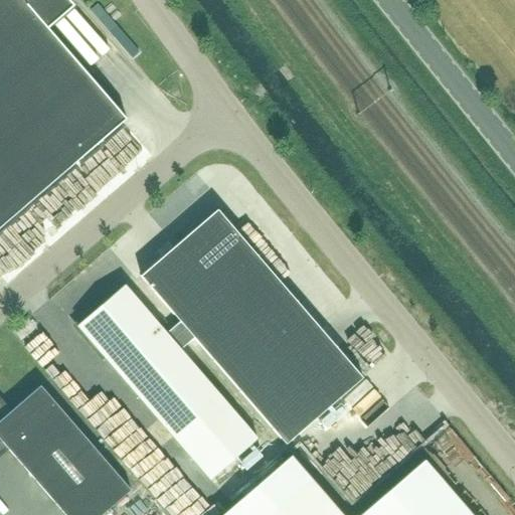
[(0,0),(0,228),(126,121),(47,30),(73,7),(66,0),(0,0)]
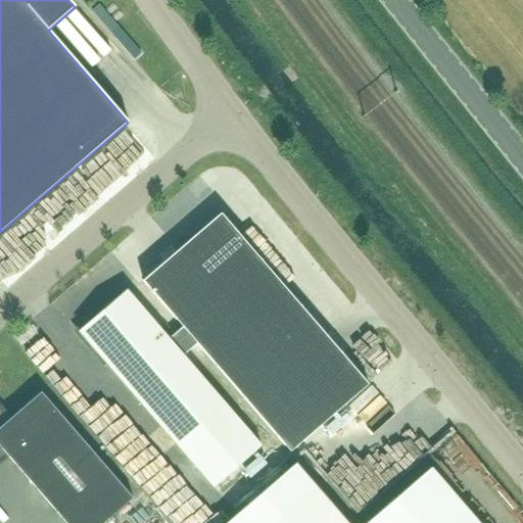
[(369,384),(221,212),(142,281),(183,328),(170,339),(183,355),(196,343),(290,452),(369,384)]
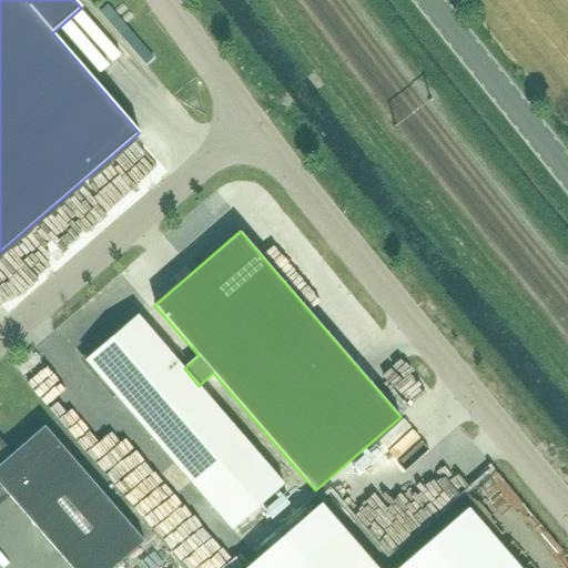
[(184,368),(137,314),(115,333),(114,332),(82,359),(115,398),(117,397),(231,529),(284,485),(199,386),(184,368)]
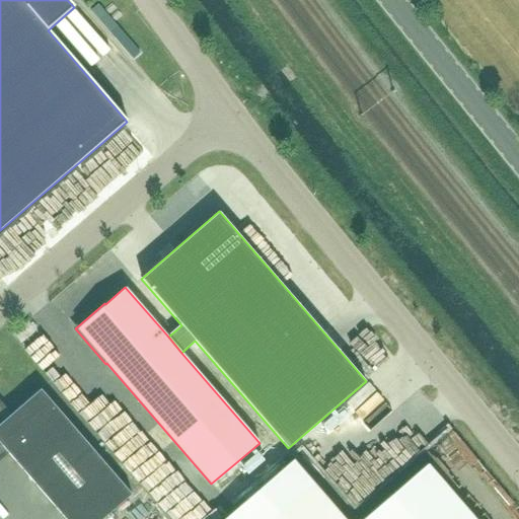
[(104,518),(133,496),(42,390),(9,418),(0,405),(0,457),(7,452),(65,518),(104,518)]
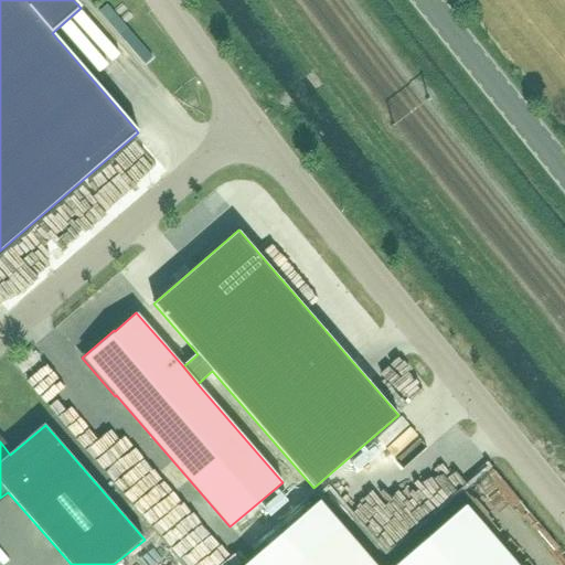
[(395,564),(374,564),(319,501),(244,564),(516,564),(466,505),(395,564)]
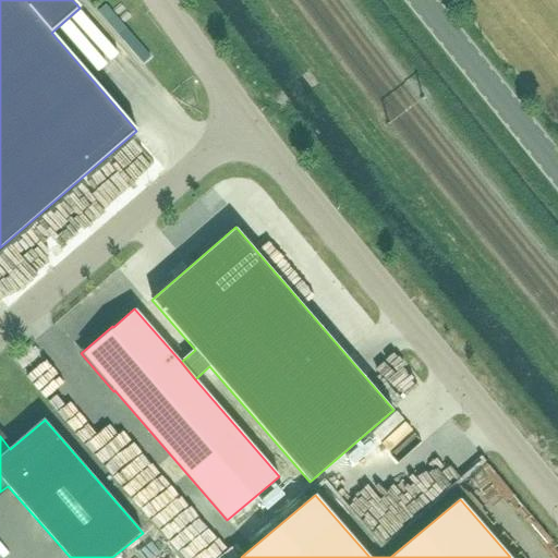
[(142,557),(167,557),(168,557),(154,538),(137,552),(142,557)]
